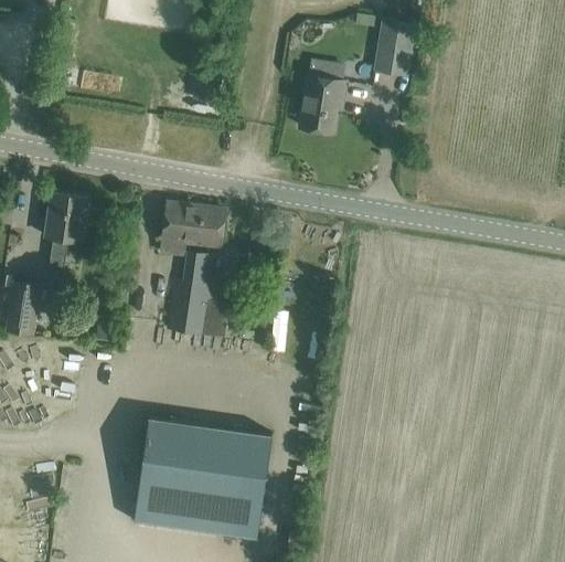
[(415,24),(385,20),(376,71),(407,76),(415,24)]
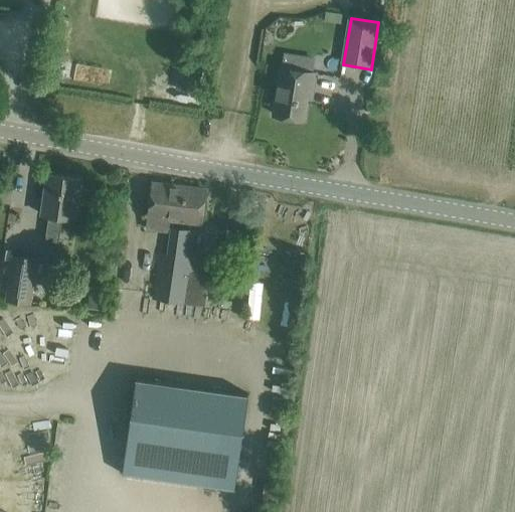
[(277,98),(274,118),(304,123),(309,93),(312,94),(315,77),(312,76),(315,61),(284,56),(282,71),(277,98)]
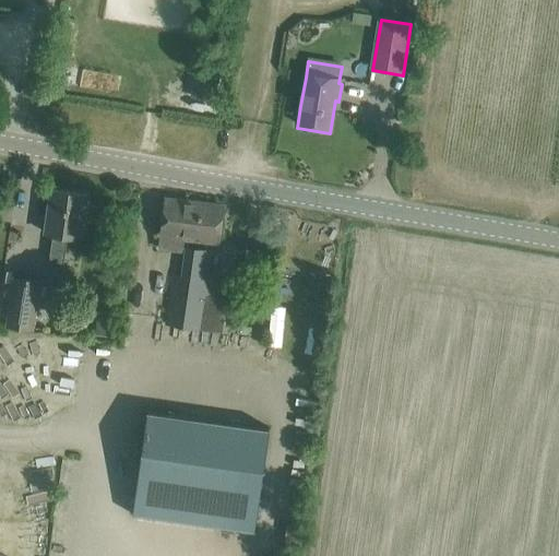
[(219,70),(195,66),(190,101),(214,105),(219,70)]
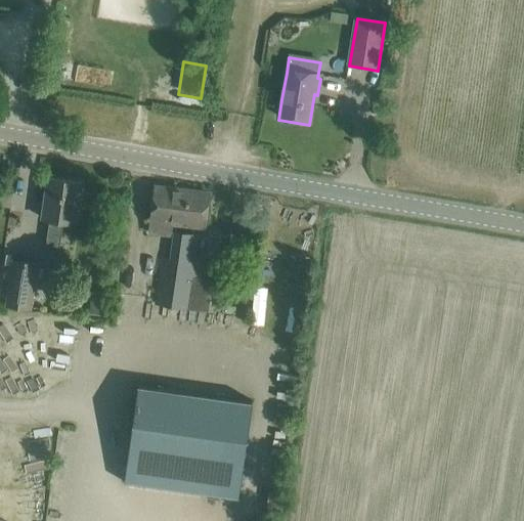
[(46,253),(58,254),(66,205),(79,207),(81,186),(48,181),(43,214),(43,220),(50,221),(46,253)]
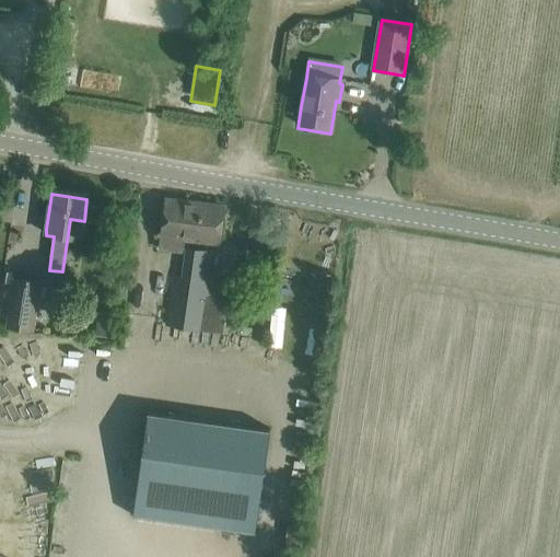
[(163,238),(161,253),(183,255),(184,240),(218,244),(219,231),(222,209),(167,202),(164,224),(163,238)]
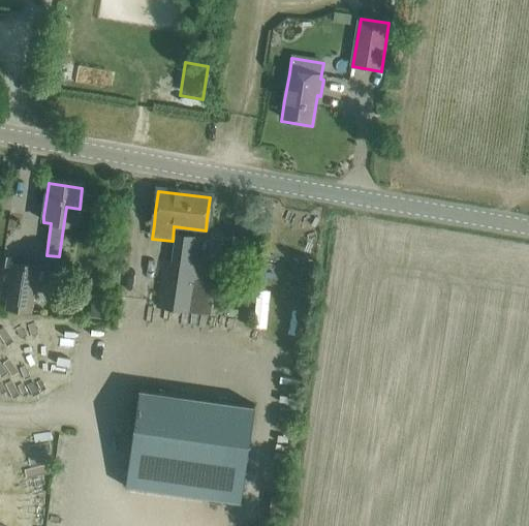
[(73,253),(75,229),(66,228),(65,253),(73,253)]
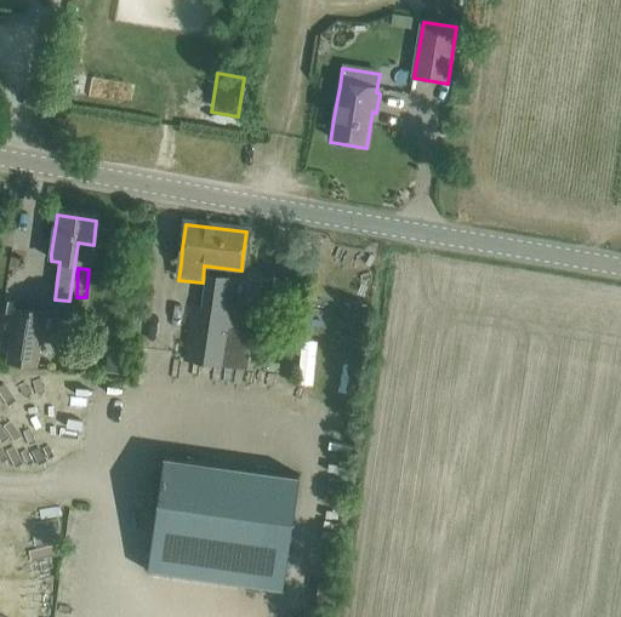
[(234,283),(205,279),(197,346),(188,344),(186,365),(251,373),(256,338),(233,335),(237,314),(229,314),(234,283)]
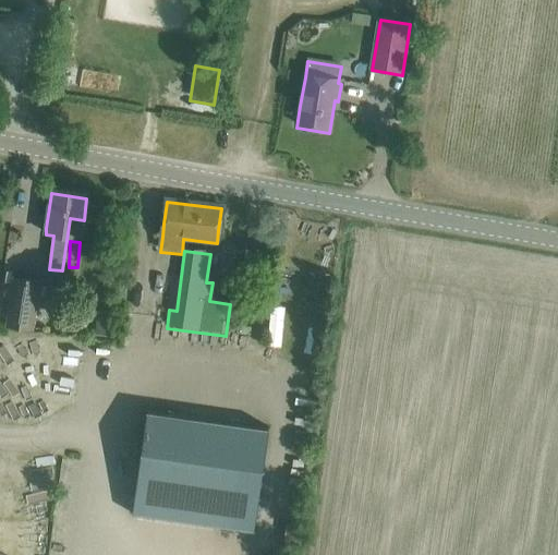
[(33,330),(39,284),(13,280),(7,327),(33,330)]
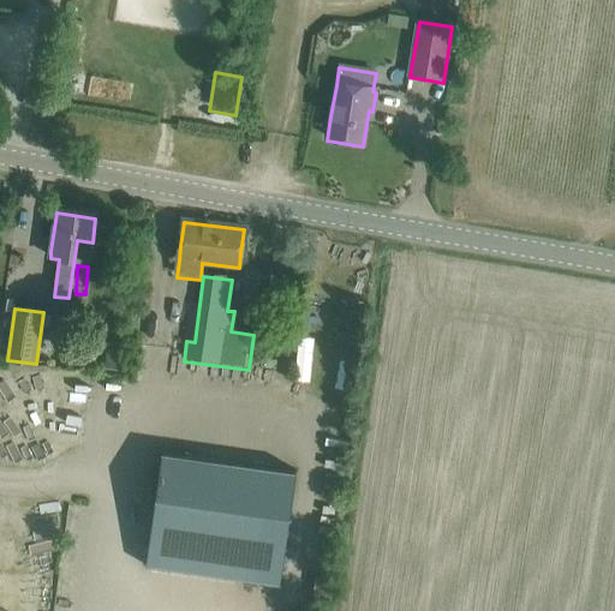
[(147,565),(145,569),(148,569),(148,567),(278,586),(278,587),(280,588),(280,586),(279,586),(294,479),(297,473),(294,473),(294,474),(162,456),(147,565)]
